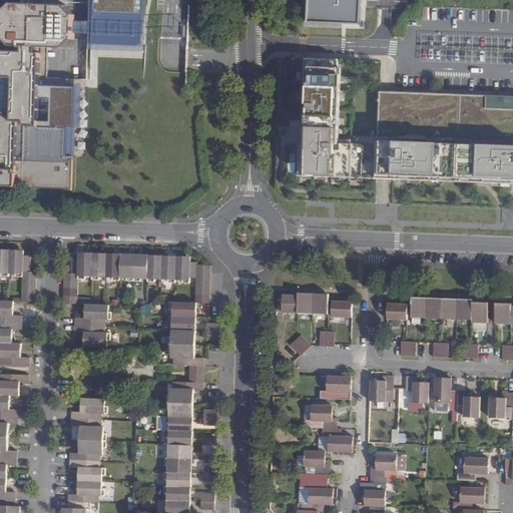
[(25,0),(25,8),(15,7),(6,14),(5,40),(13,47),(23,48),(23,55),(0,54),(0,186),(16,187),(19,122),(25,122),(22,187),(32,196),(62,198),(67,192),(66,192),(66,189),(74,189),(82,81),(40,79),(41,56),(37,56),(38,48),(63,50),(74,42),(74,17),(67,10),(39,8),(39,0),(25,0)]
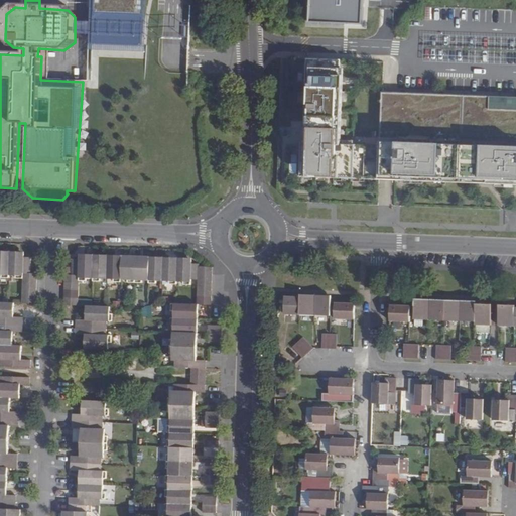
[(308,0),(308,16),(361,18),(361,7),(361,0),(308,0)]
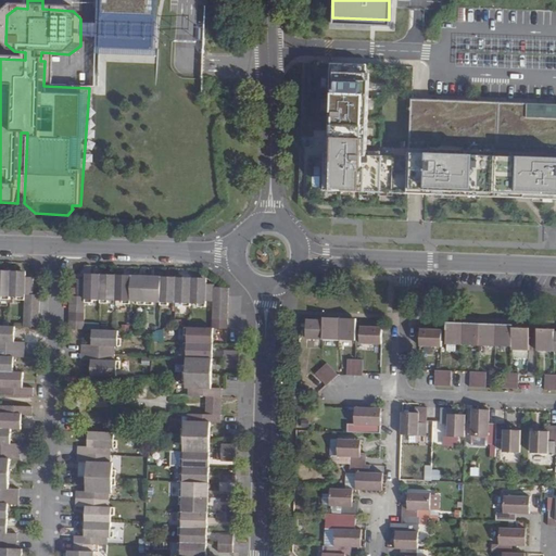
[(412,158),(383,158),(383,153),(366,152),(368,99),(369,66),(332,65),(327,153),(325,153),(324,190),(555,199),(555,104),(414,100),(412,158)]
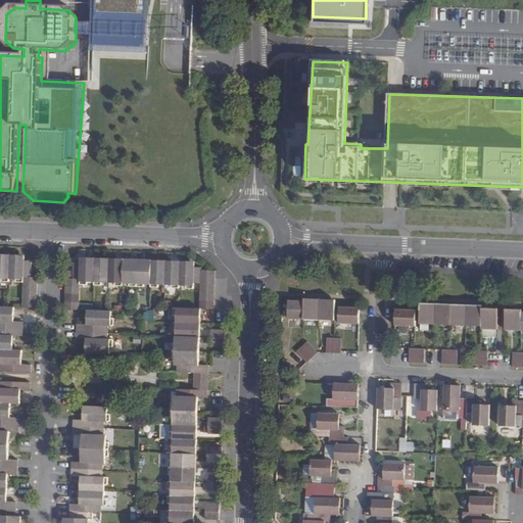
[(26,254),(0,252),(0,278),(24,279),(22,306),(37,307),(37,277),(33,277),(34,257),(26,257),(26,254)]
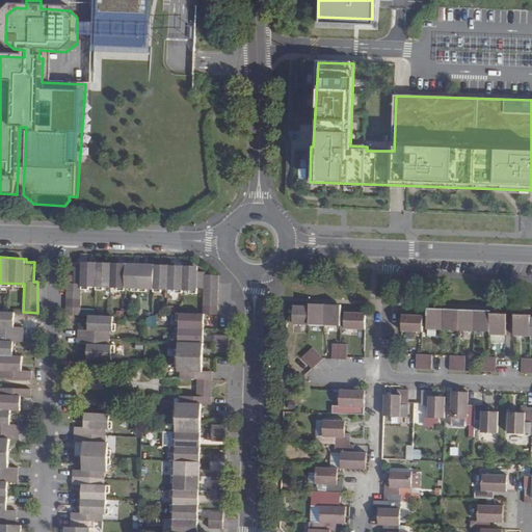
[(206,314),(218,314),(219,273),(205,273),(205,270),(198,270),(198,265),(82,261),(82,264),(72,264),(72,283),(68,283),(67,314),(80,314),(81,287),(198,290),(198,287),(205,288),(204,314),(206,314)]
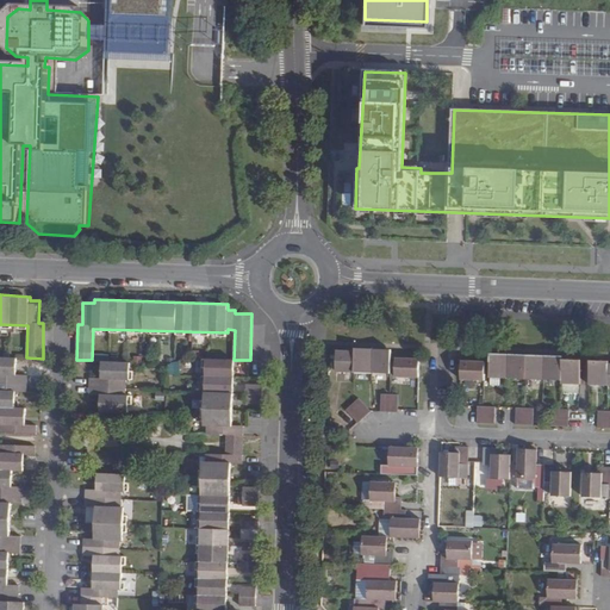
[(372,374),(373,350),(355,349),(354,352),(354,353),(354,373),(372,374)]
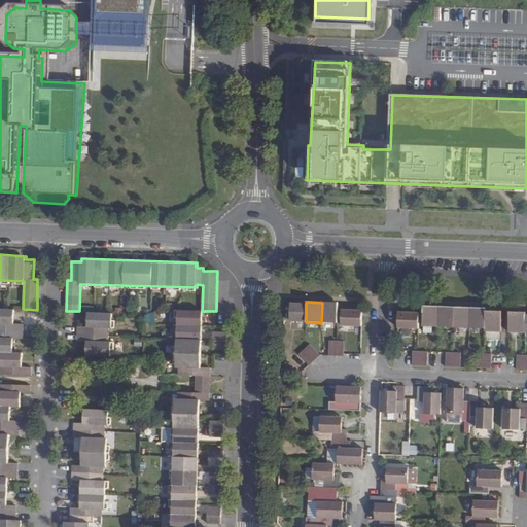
[(338,303),(322,303),(321,323),(337,323),(338,303)]
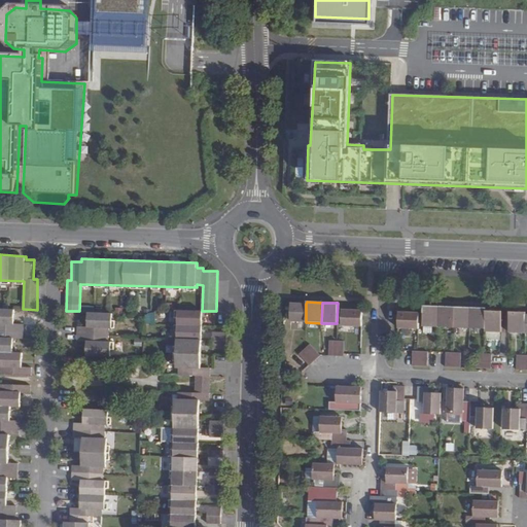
[(306,322),(306,305),(290,304),(289,321),(306,322)]
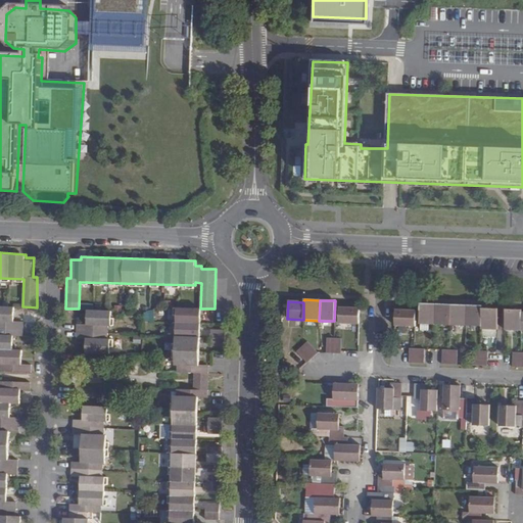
[(434,325),(435,304),(420,303),(419,324),(434,325)]
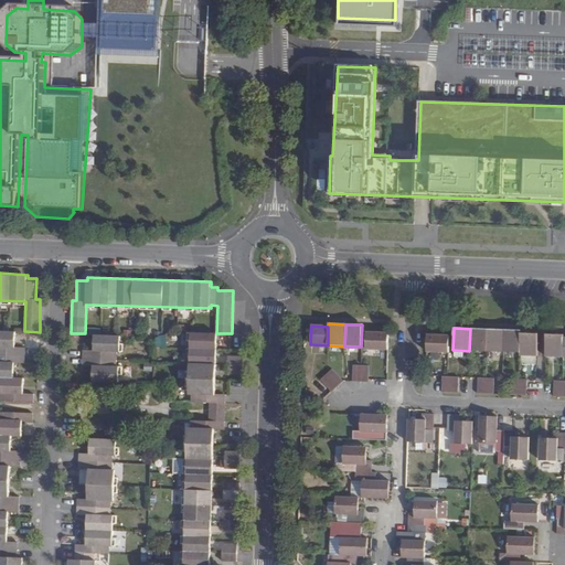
[(488,330),(470,329),(469,351),(487,352),(488,330)]
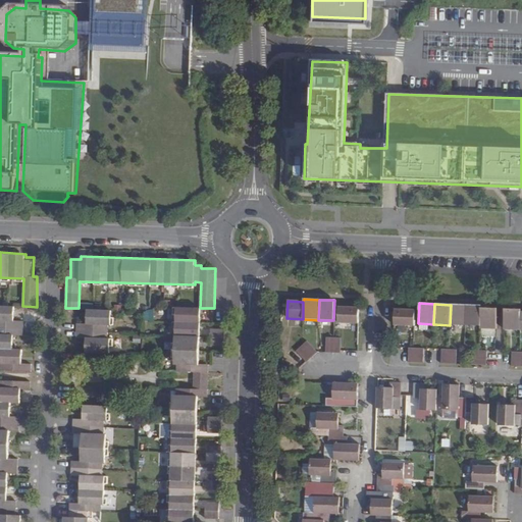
[(15,320),(15,306),(0,305),(0,370),(32,371),(32,362),(22,362),(22,348),(14,348),(14,334),(23,334),(24,320),(15,320)]
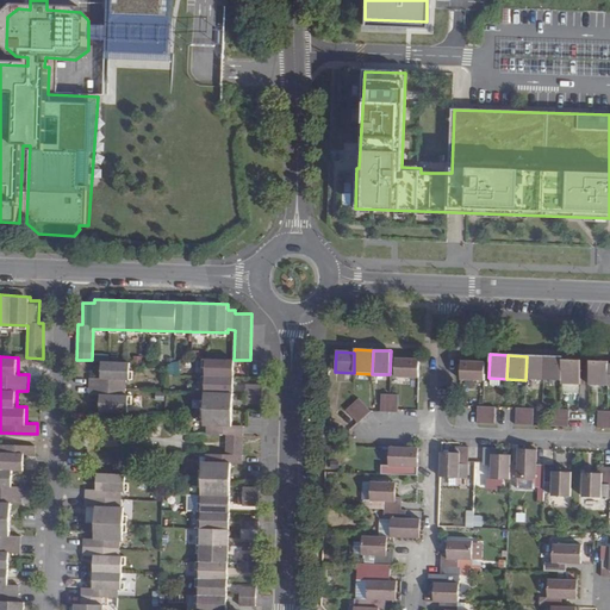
[(545,356),(527,356),(526,380),(543,380),(545,356)]
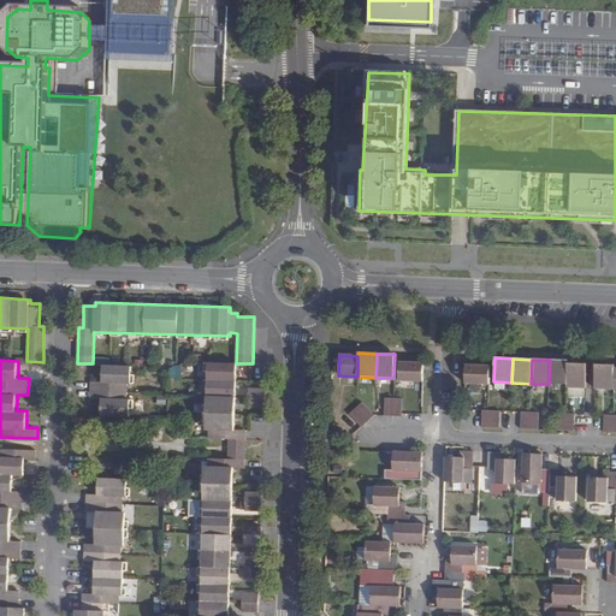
[(568,360),(550,360),(549,384),(567,385),(568,363),(568,360)]
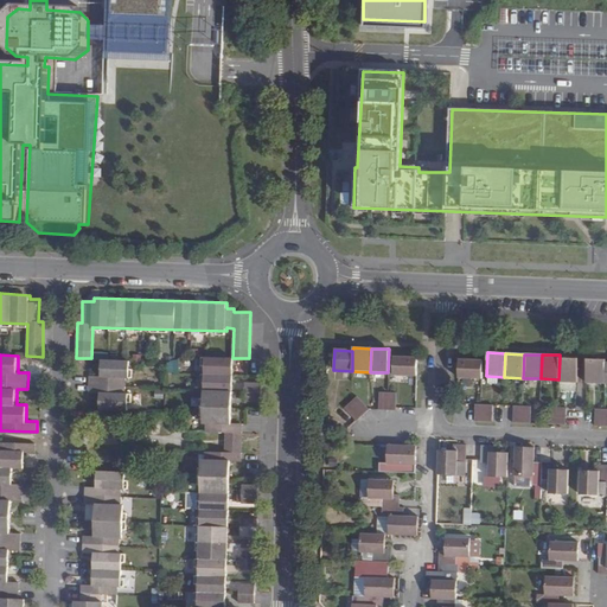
[(232,425),(235,358),(232,358),(205,357),(203,425),(205,425),(205,433),(224,434),(242,435),(242,425),(232,425)]
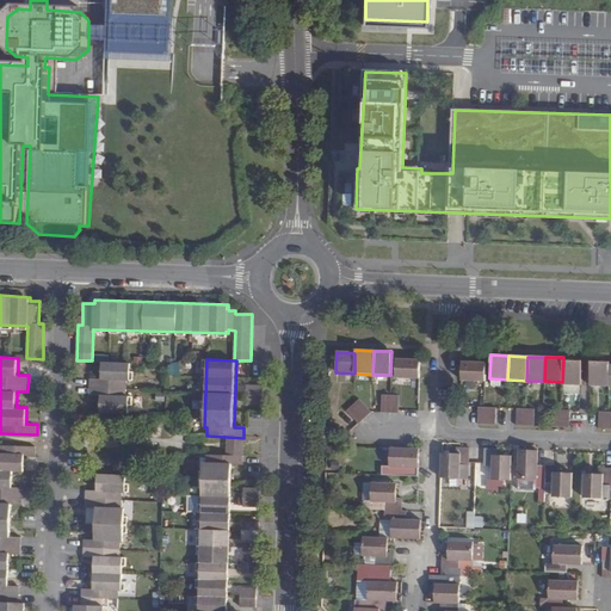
[(419,368),(420,360),(395,360),(395,378),(419,380),(419,368)]
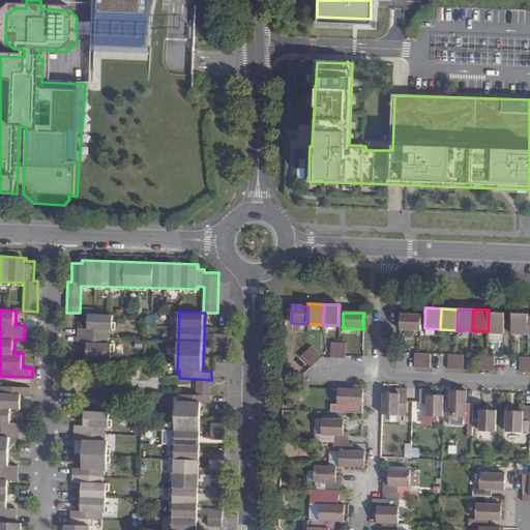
[(504,314),(489,313),(488,331),(488,333),(504,334),(504,314)]
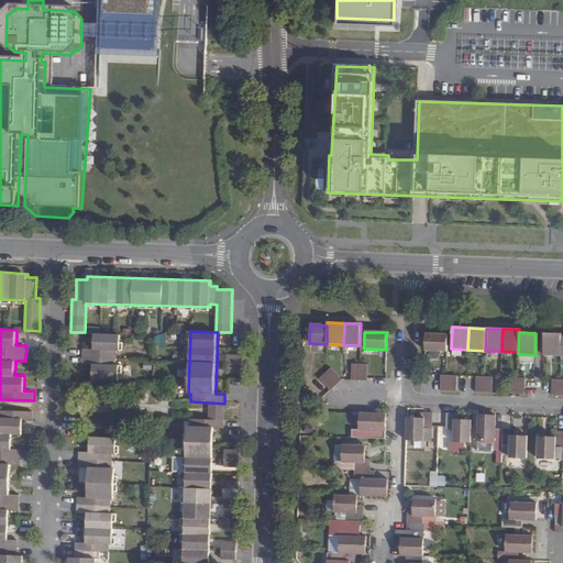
[(543,355),(561,356),(562,337),(562,334),(544,333),(543,355)]
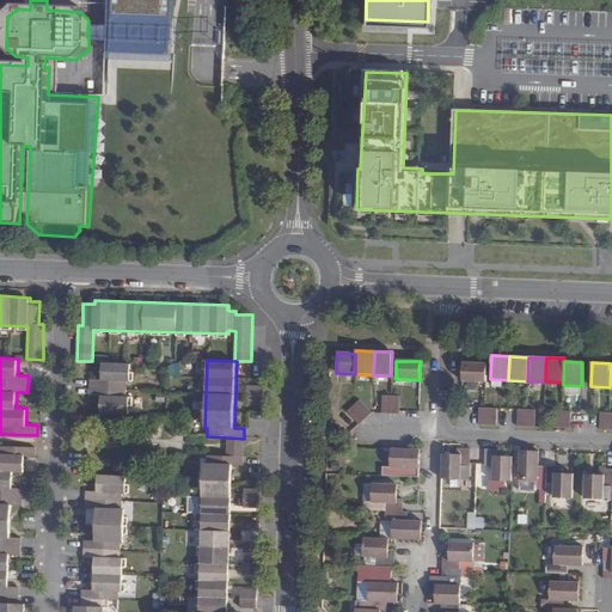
[(130,379),(132,365),(101,363),(101,379),(90,378),(90,396),(101,397),(99,414),(129,415),(130,396),(127,396),(127,379),(130,379)]
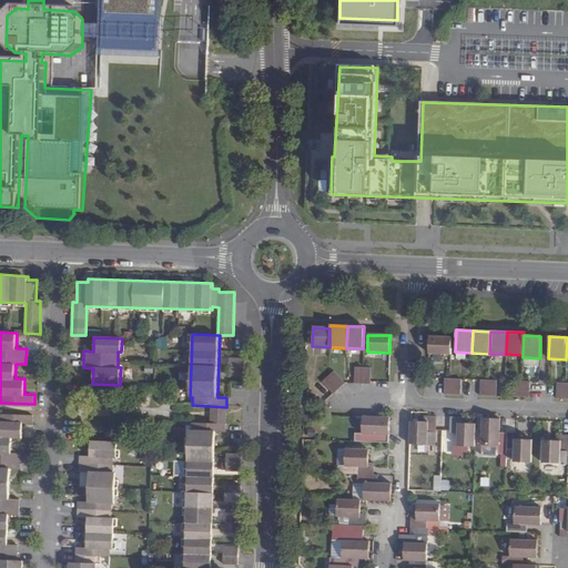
[(452,337),(429,337),(428,354),(450,355),(452,337)]
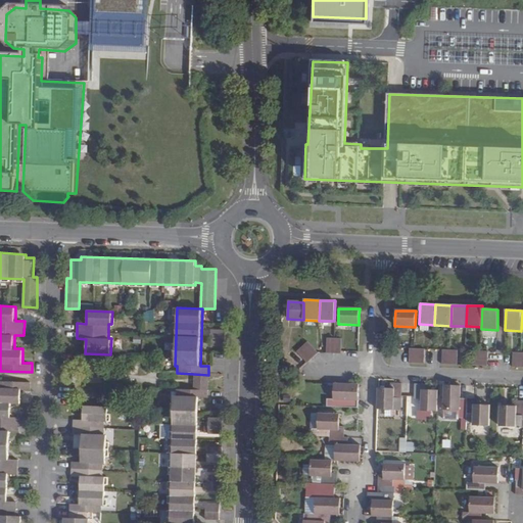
[(210,345),(225,345),(225,338),(225,331),(211,331),(210,345)]
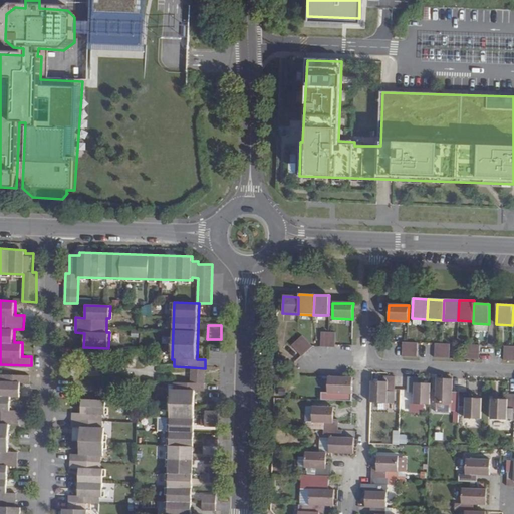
[(301,336),(296,341),(306,352),(311,347),(301,336)]
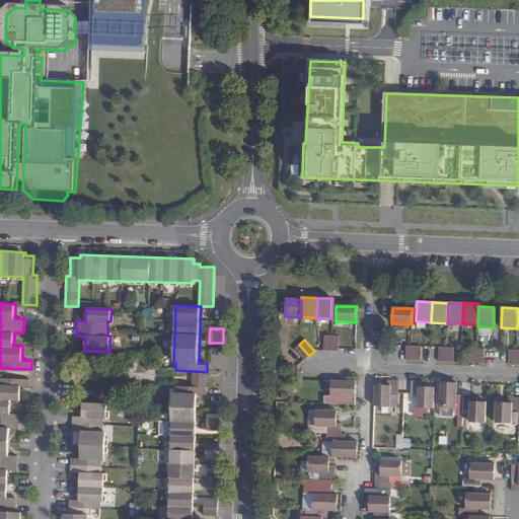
[(309,356),(299,345),(294,350),(304,361),(309,356)]
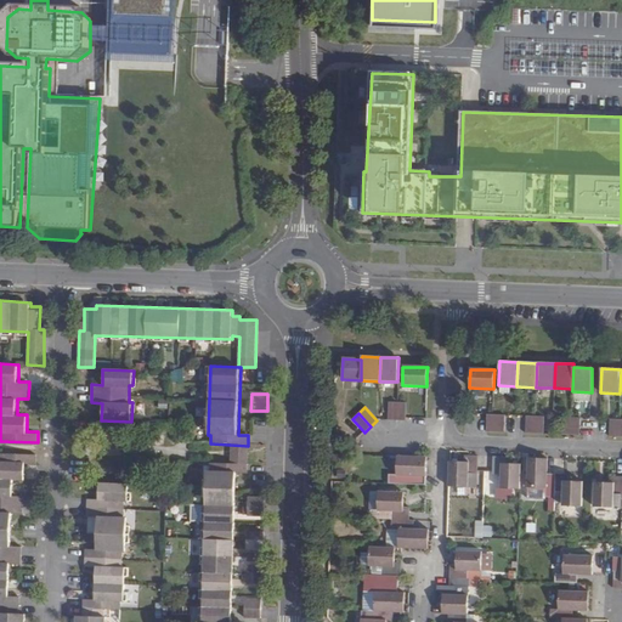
[(621,419),(610,419),(609,429),(621,429),(621,419)]
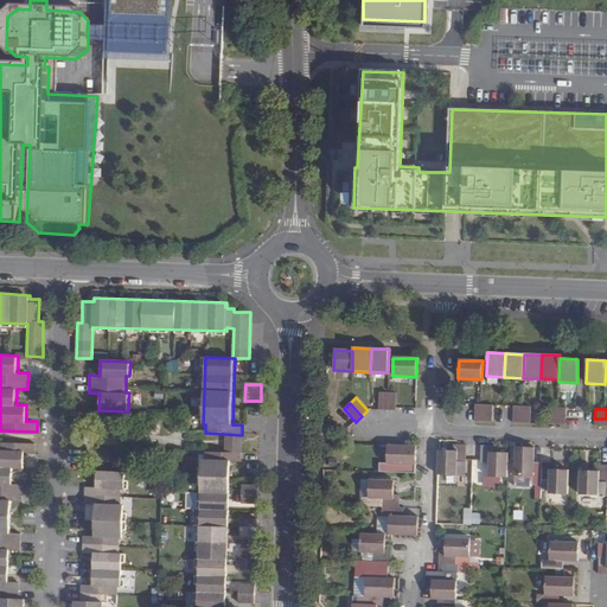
[(223,449),(241,451),(242,443),(242,435),(224,434),(224,442),(223,449)]
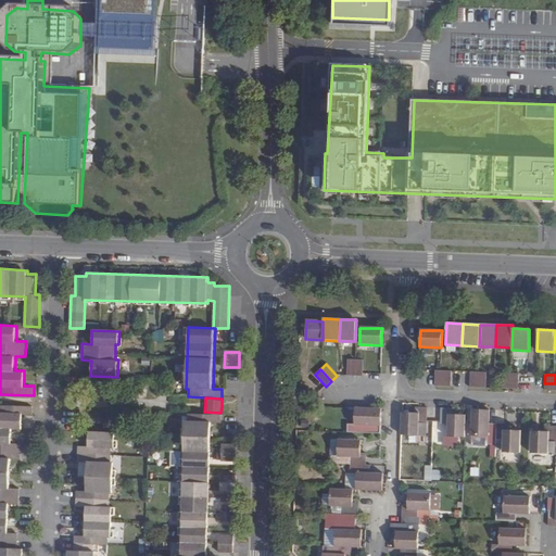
[(0,555),(23,555),(24,548),(17,548),(17,533),(9,533),(10,504),(20,504),(20,488),(11,488),(11,460),(21,460),(22,442),(12,442),(12,429),(22,429),(23,414),(34,414),(34,406),(0,404),(0,555)]
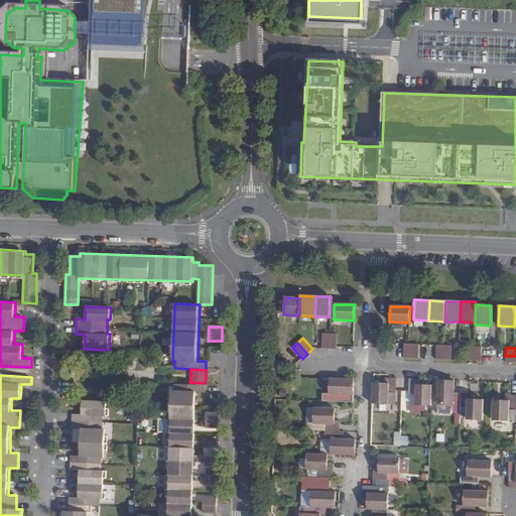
[(355,379),(330,378),(329,395),(321,394),(321,402),(340,403),(353,403),(354,396),(355,379)]
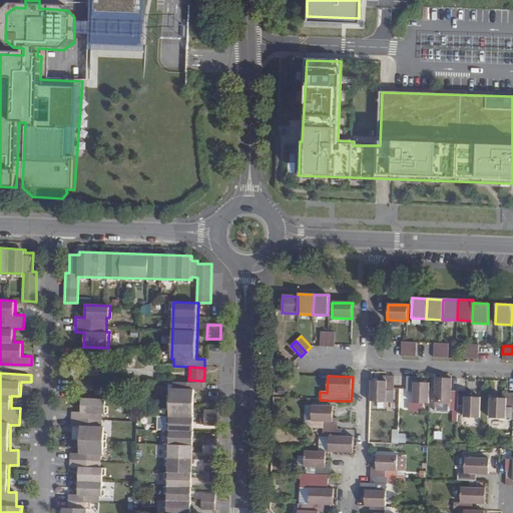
[(382,382),(370,381),(369,402),(386,403),(386,392),(393,392),(394,377),(382,376),(382,382)]
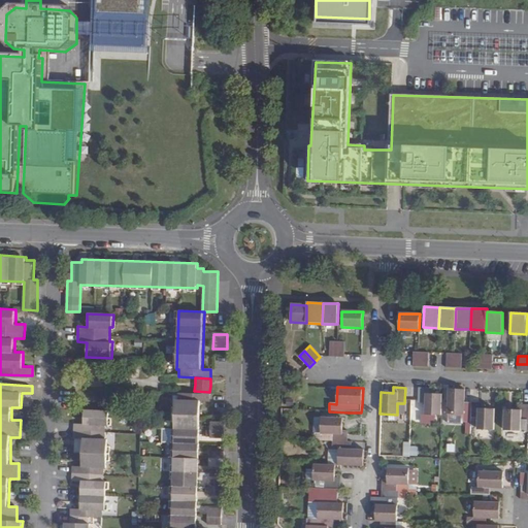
[(440,416),(441,394),(431,394),(431,389),(418,388),(418,403),(425,403),(425,416),(440,416)]
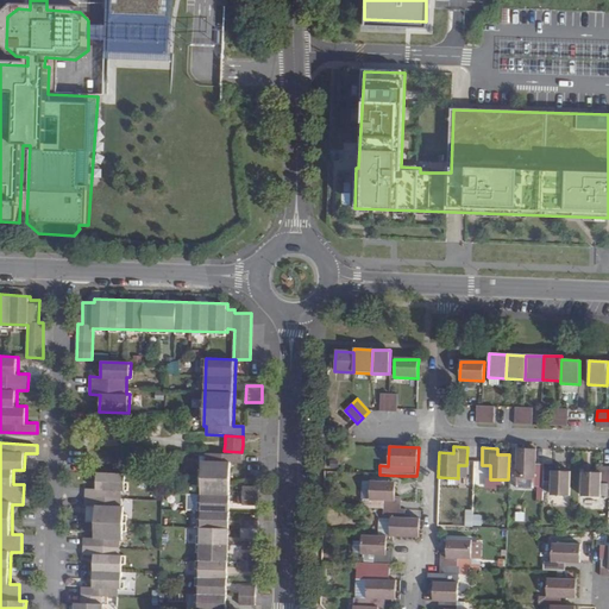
[(544,482),(544,465),(535,465),(535,450),(516,449),(515,478),(519,478),(534,478),(534,487),(542,487),(544,482)]
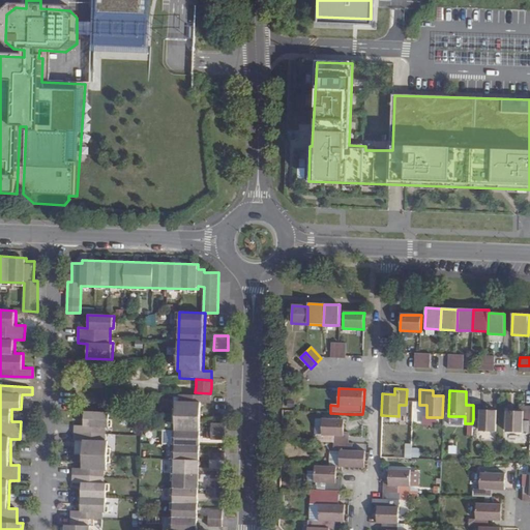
[(171,529),(197,529),(201,403),(210,403),(210,393),(195,392),(178,391),(178,394),(178,401),(176,401),(171,529)]
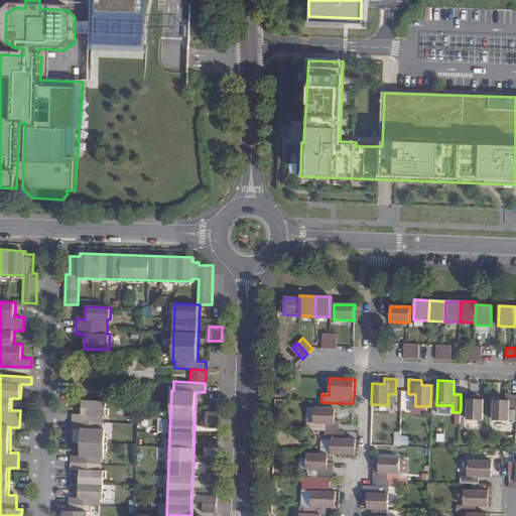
[(483,420),(483,400),(473,399),(473,394),(461,394),(461,408),(468,408),(468,419),(483,420)]
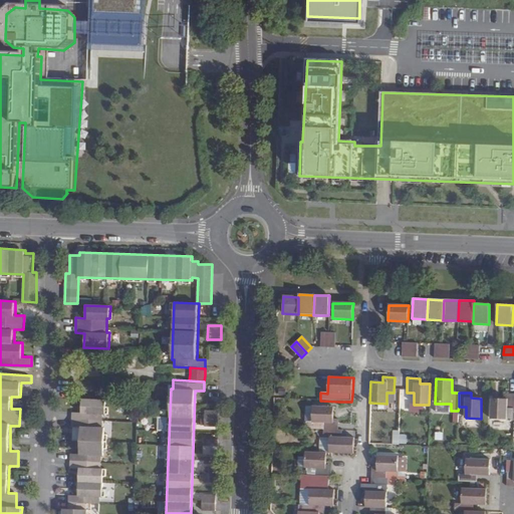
[(507,409),(513,409),(513,394),(503,394),(503,399),(492,399),(491,419),(506,420),(507,409)]
